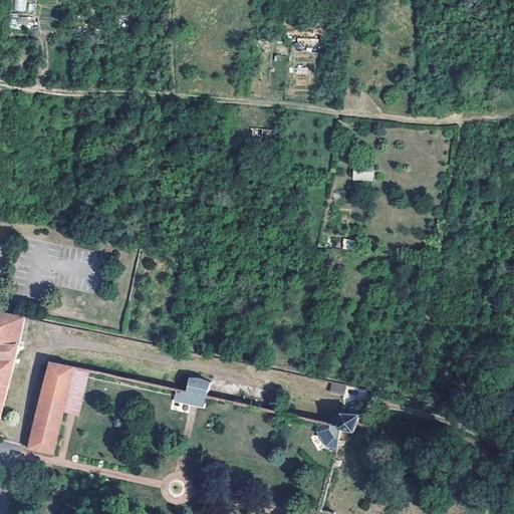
[(14,0),(14,11),(26,11),(25,0),(14,0)]
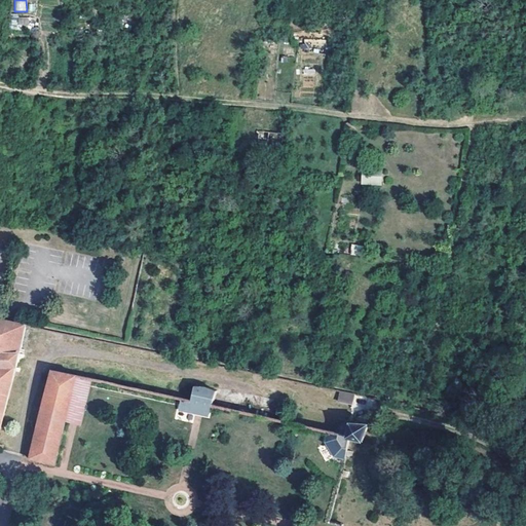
[(522,12),(514,12),(514,22),(522,22),(522,12)]
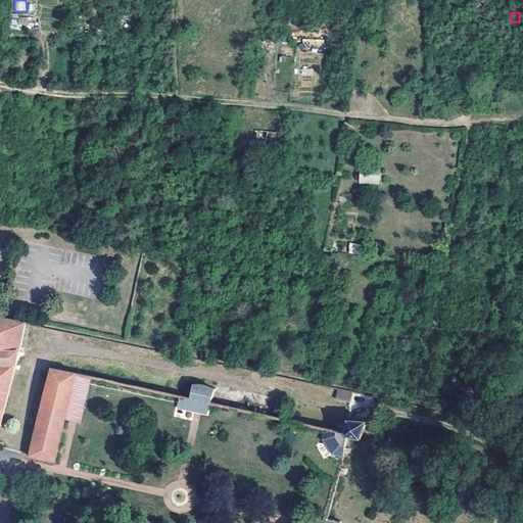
[(28,25),(28,16),(18,16),(18,25),(28,25)]
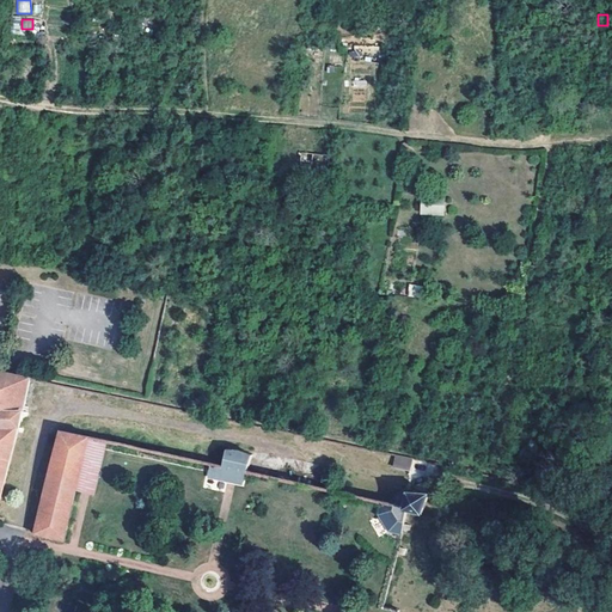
[(332,166),(335,154),(307,153),(306,164),(332,166)]
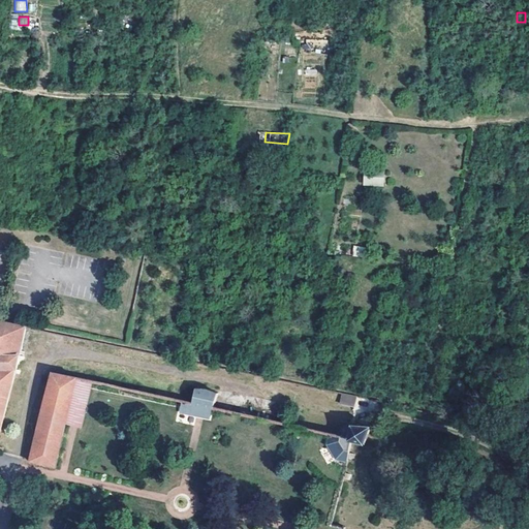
[(353,246),(352,255),(364,257),(365,247),(353,246)]
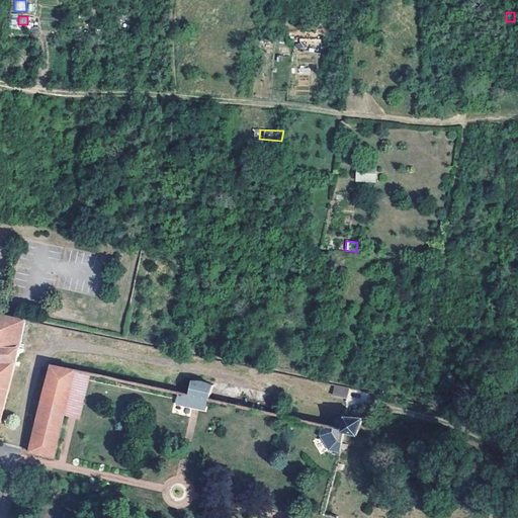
[(18,348),(25,320),(0,314),(0,426),(14,366),(19,367),(20,363),(15,362),(17,352),(22,353),(23,350),(18,348)]
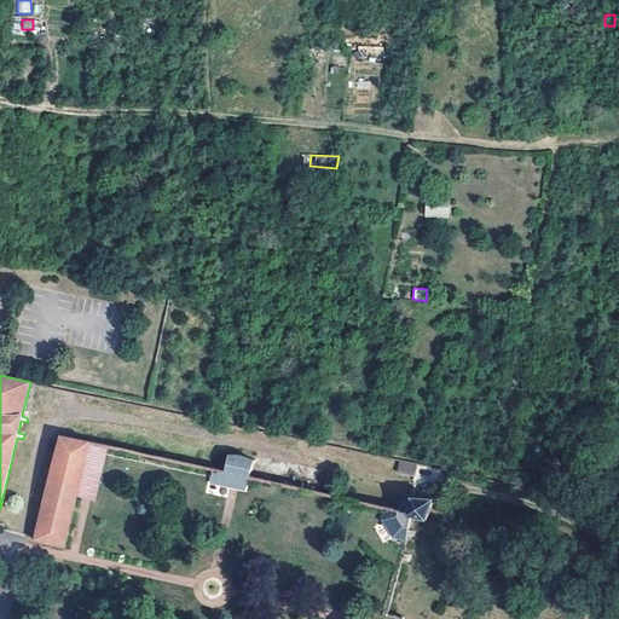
[(36,541),(67,547),(80,492),(92,443),(61,435),(36,541)]
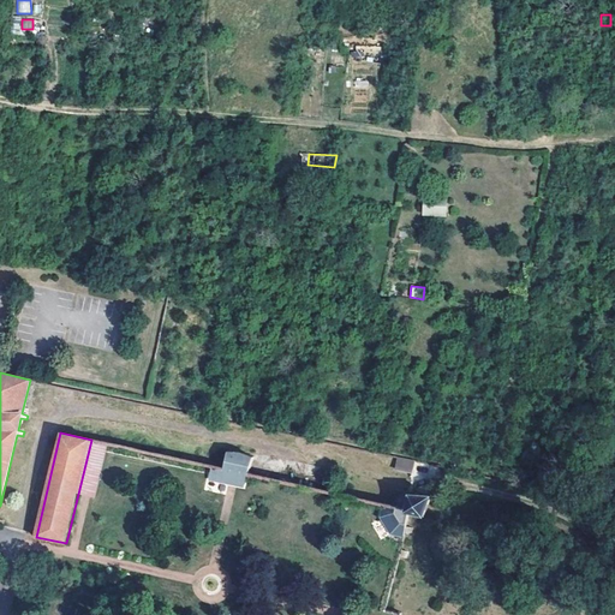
[(91,440),(79,489),(88,491),(94,493),(105,443),(91,440)]
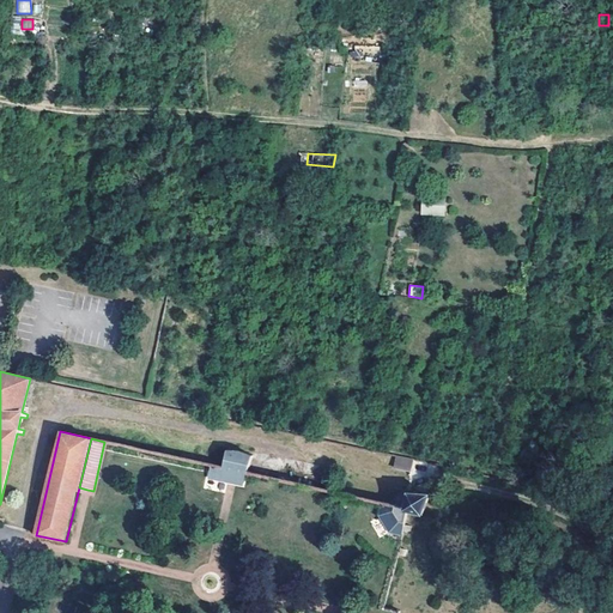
[(248,473),(253,456),(240,451),(225,450),(222,468),(226,469),(224,480),(232,481),(246,485),(248,474),(248,473)]
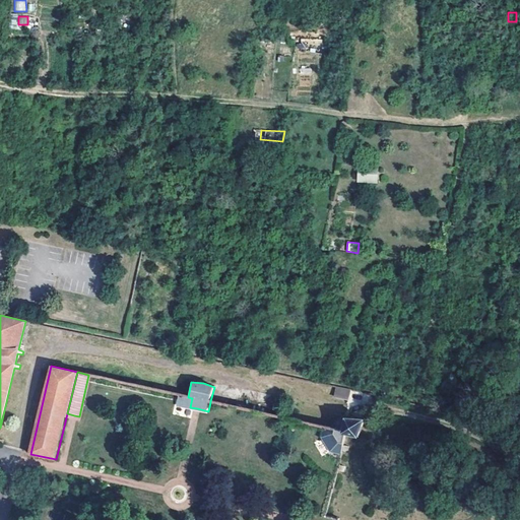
[(335,386),(333,396),(347,399),(350,389),(335,386)]
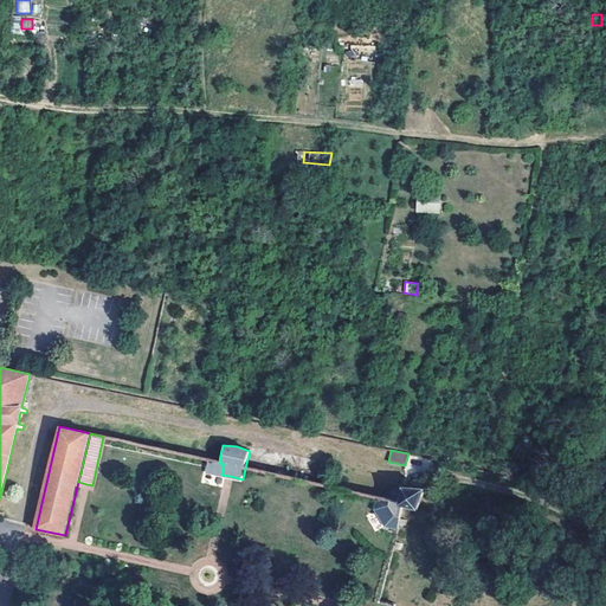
[(224,464),(219,463),(212,462),(210,472),(221,475),(224,464)]
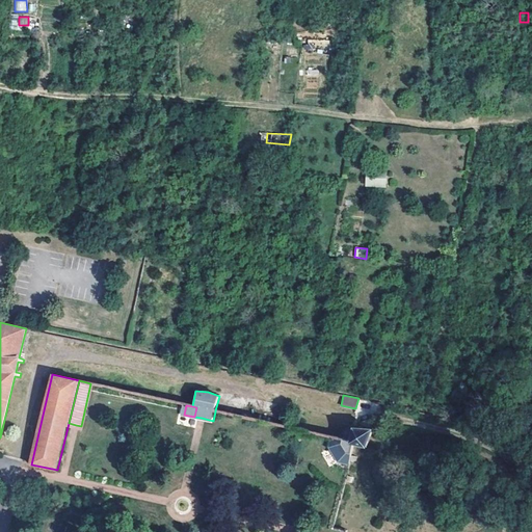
[(354,445),(353,446),(367,449),(374,429),(353,427),(350,441),(349,443),(354,445)]
